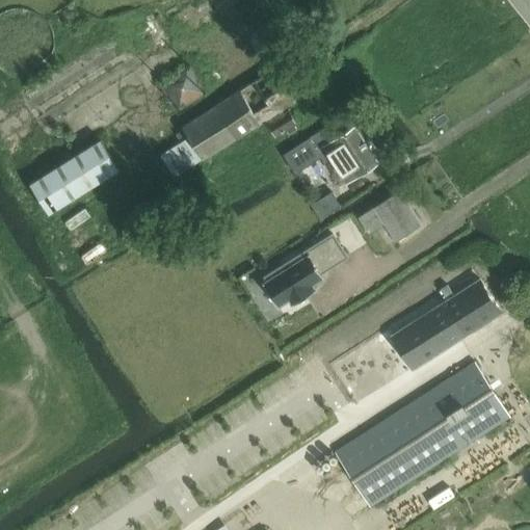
[(179,110),(208,91),(190,65),(162,84),(179,110)]
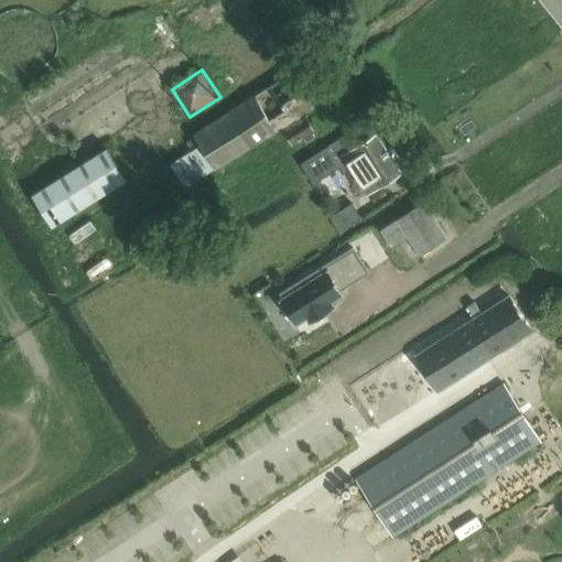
[(192,137),(198,149),(169,168),(183,190),(213,171),(279,130),(290,149),(302,141),(305,146),(314,140),(311,136),(314,133),(302,115),(311,108),(290,75),(192,137)]
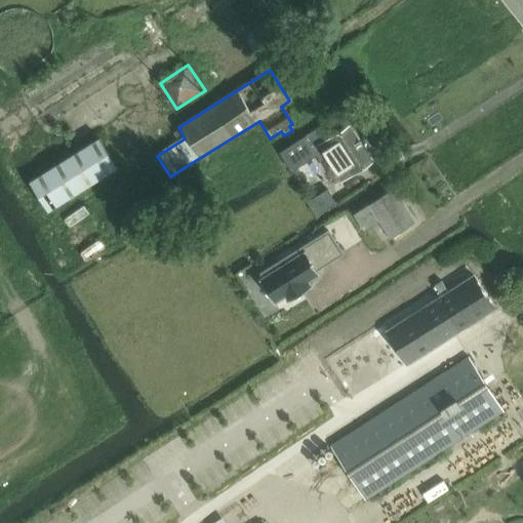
[(289,172),(319,153),(325,162),(319,166),(323,172),(329,168),(339,184),(372,162),(349,126),(330,138),(321,124),(276,154),(289,172)]
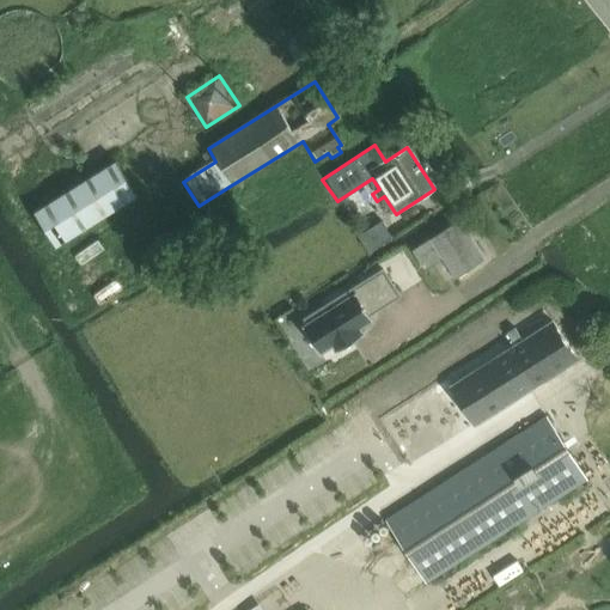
[(114,162),(48,202),(31,212),(53,246),(135,195),(114,162)]
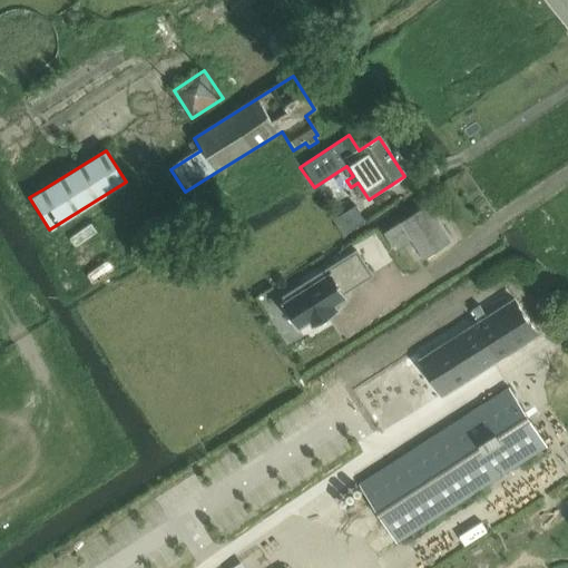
[(449,244),(426,208),(382,235),(381,233),(371,240),(383,260),(409,243),(421,262),(449,244)]
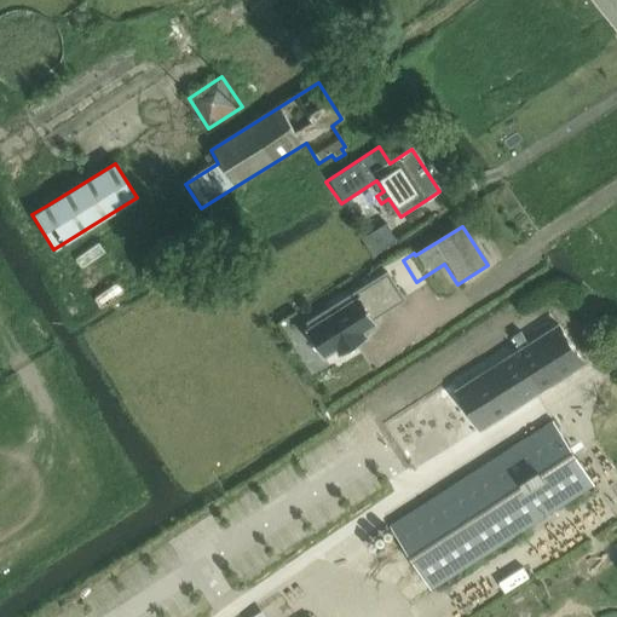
[(382,232),(362,246),(372,258),(391,244),(382,232)]
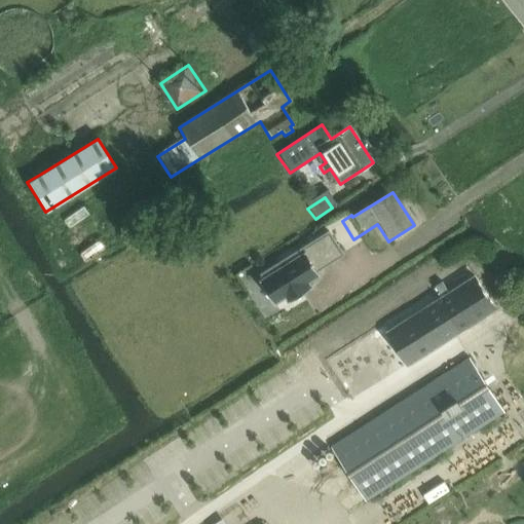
[(319,276),(315,272),(341,256),(327,233),(260,275),(263,281),(259,283),(273,305),(285,298),(288,303),(301,295),(307,291),(310,289),(307,284),(319,276)]
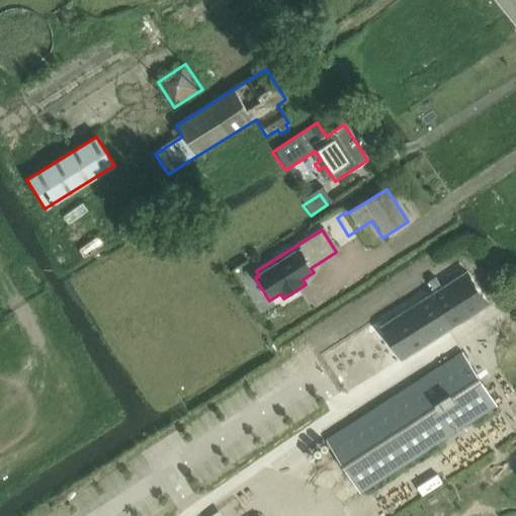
[(422,273),(415,277),(366,308),(380,329),(379,330),(400,361),(487,306),(465,274),(441,289),(434,279),(428,283),(422,273)]
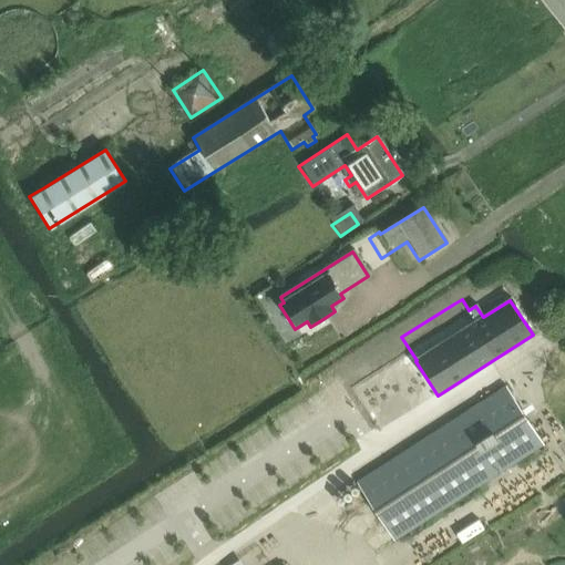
[(543,447),(505,388),(356,484),(393,543),(543,447)]
